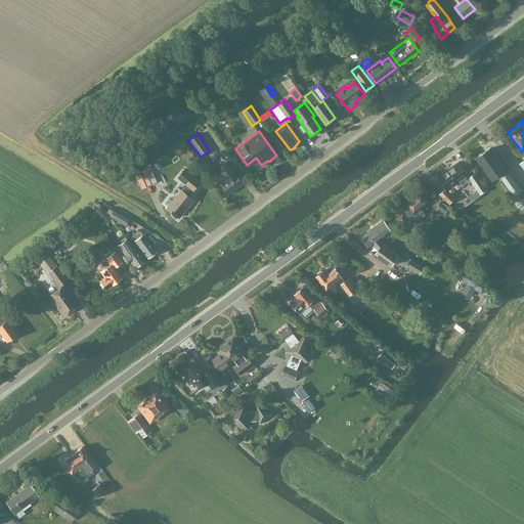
[(478,157),(476,158),(491,180),(509,168),(503,160),(499,163),(497,160),(489,148),(483,154),(479,154),(478,157)]
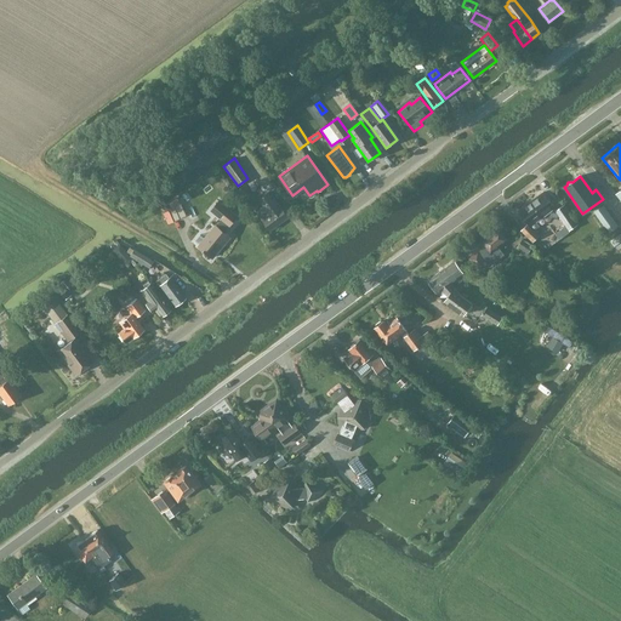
[(251,205),(258,216),(269,231),(288,217),(269,192),(251,205)]
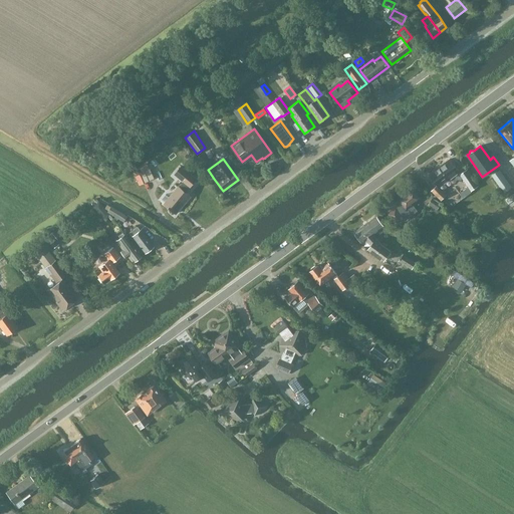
[(448,159),(439,167),(448,179),(458,172),(448,159)]
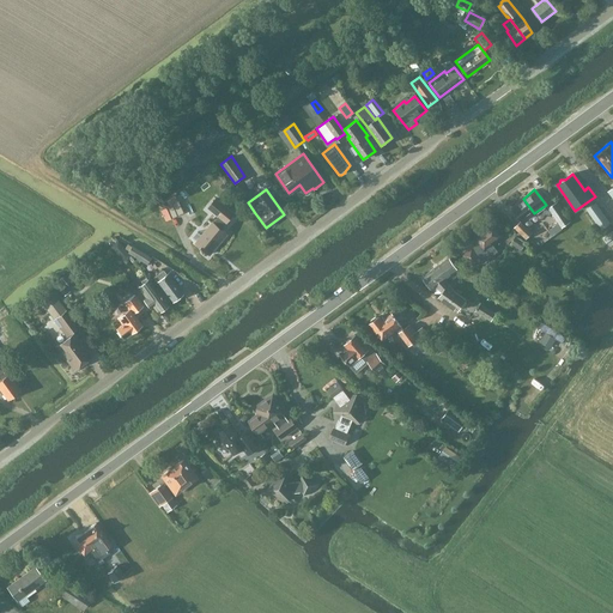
[(201,249),(201,248),(210,255),(226,235),(222,230),(235,214),(216,199),(208,207),(218,216),(213,223),(201,236),(198,232),(192,238),(196,242),(195,243),(200,247),(200,248),(201,249)]
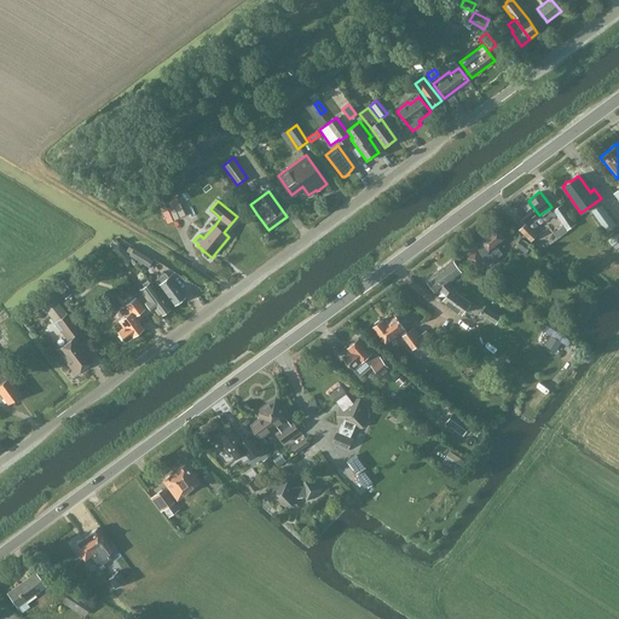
[(516,209),(526,221),(527,225),(533,220),(539,215),(528,201),(516,209)]
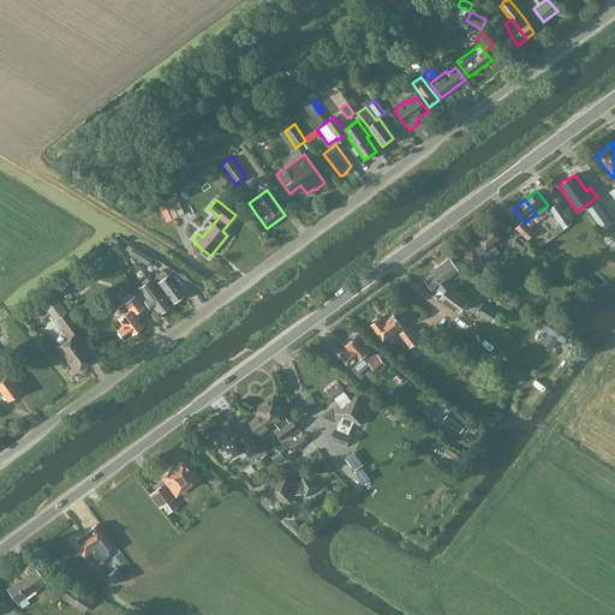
[(171,219),(183,214),(178,202),(166,208),(171,219)]
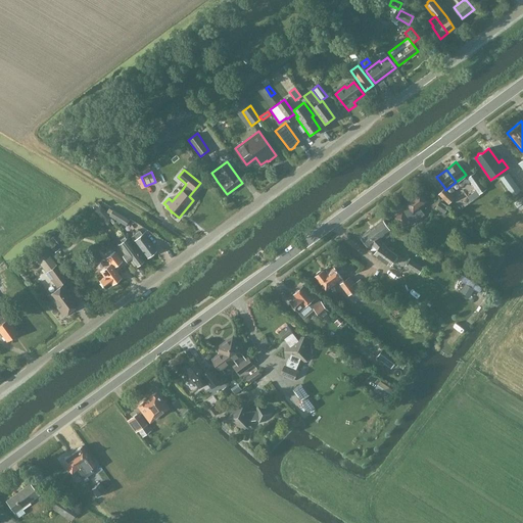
[(473,172),(467,177),(478,193),(485,188),(473,172)]
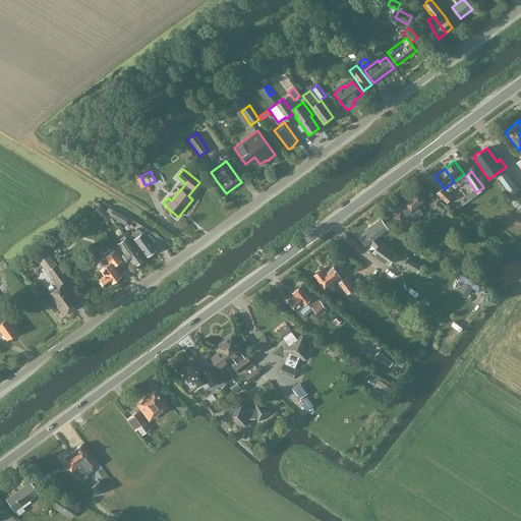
[(506,173),(499,178),(511,195),(518,189),(506,173)]
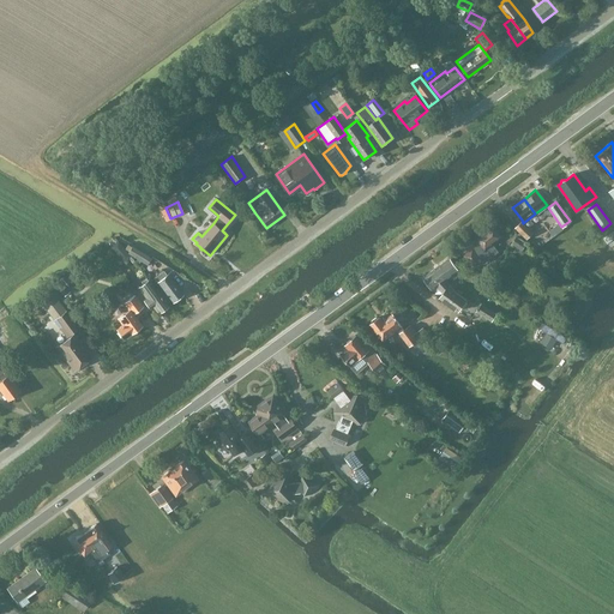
[(523,223),(522,220),(513,227),(524,239),(531,233),(527,227),(531,223),(529,218),(523,223)]
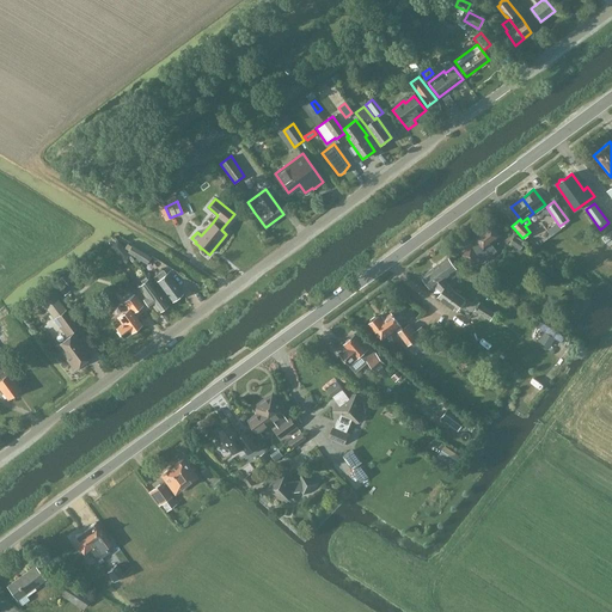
[(481,263),(496,251),(490,243),(500,237),(491,224),(473,237),(479,245),(472,251),(470,248),(461,255),(470,267),(478,261),(481,263)]
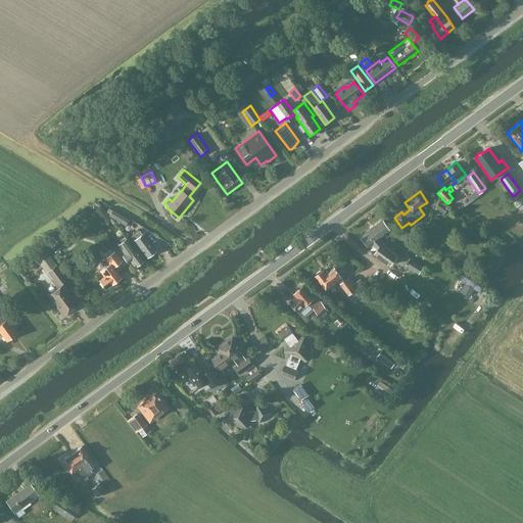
[(439,202),(435,207),(446,216),(450,209),(439,202)]
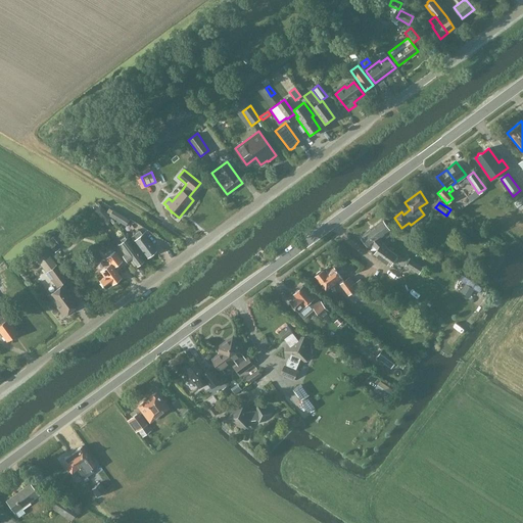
[(111,209),(108,216),(125,226),(129,220),(111,209)]
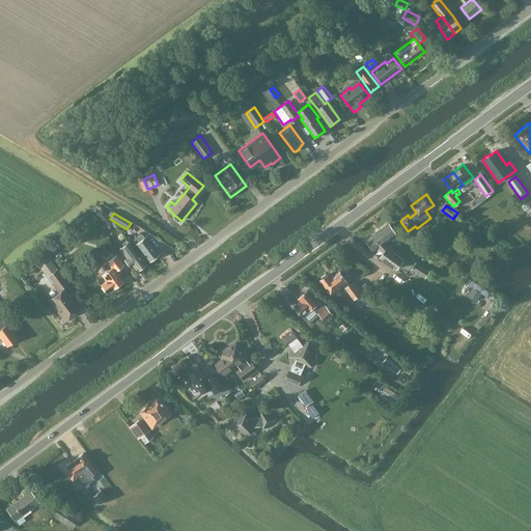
[(392,251),(393,251),(385,243),(390,240),(392,242),(398,236),(397,234),(389,222),(365,240),(372,252),(378,249),(383,253),(380,257),(396,270),(403,259),(392,251)]
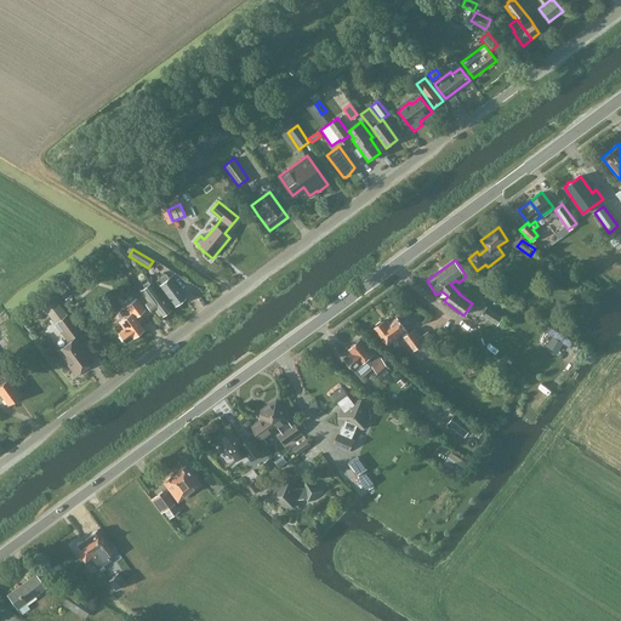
[(155,280),(158,285),(174,306),(184,297),(169,277),(167,278),(164,273),(155,280)]
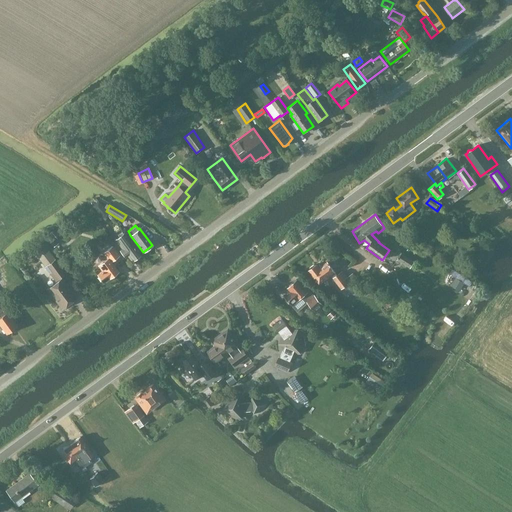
[(120,248),(119,249),(124,257),(128,254),(132,260),(139,255),(122,233),(114,239),(120,248)]
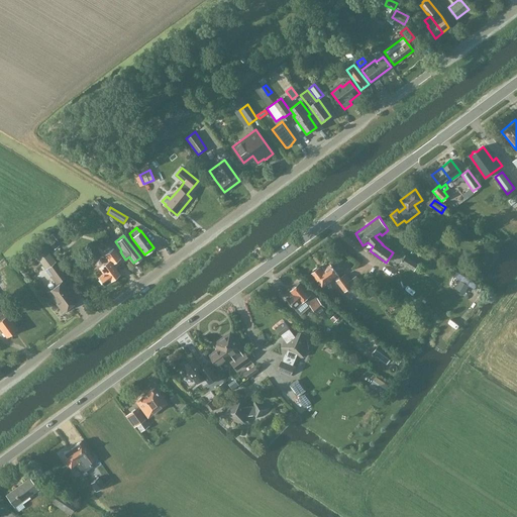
[(111,265),(119,259),(112,248),(103,254),(107,261),(98,268),(102,274),(97,277),(103,285),(118,274),(111,265)]
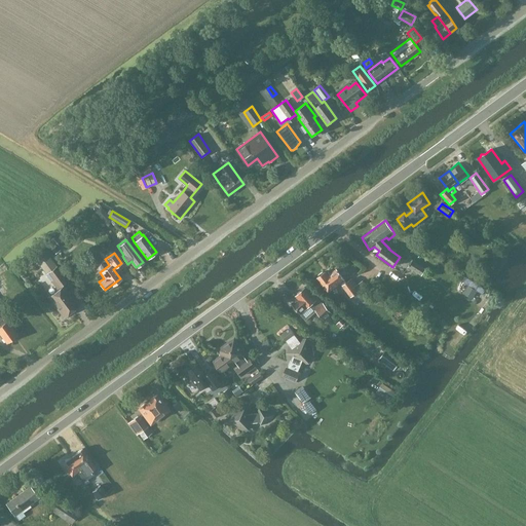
[(63,316),(77,305),(61,285),(66,280),(45,254),(35,261),(58,291),(48,297),(63,316)]
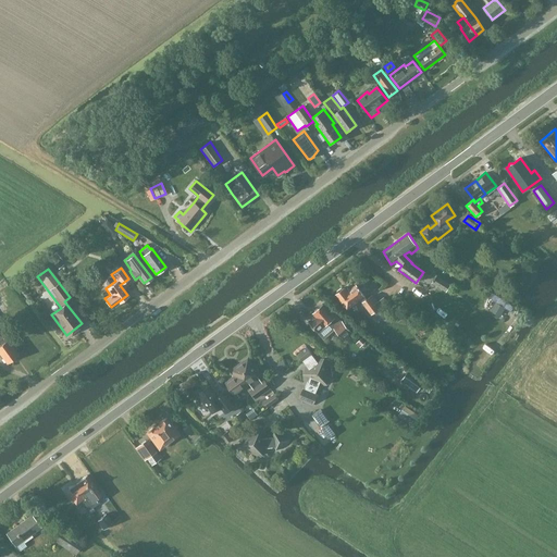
[(436,275),(431,283),(446,292),(450,285),(436,275)]
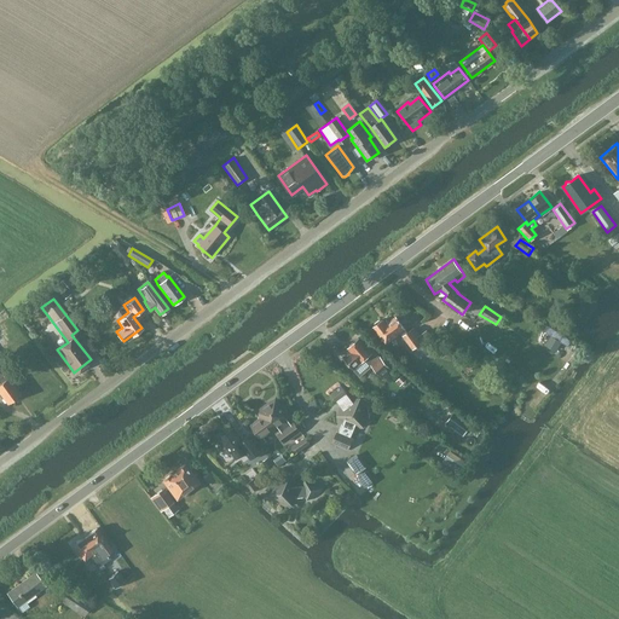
[(382,319),(372,327),(386,345),(406,330),(395,316),(386,323),(382,319)]
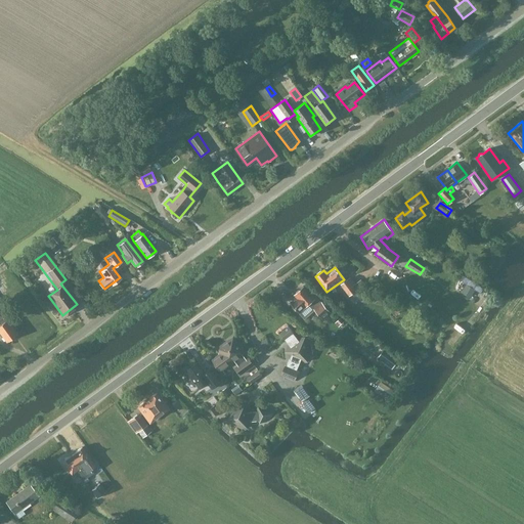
[(471,281),(474,277),(465,270),(461,275),(471,281)]
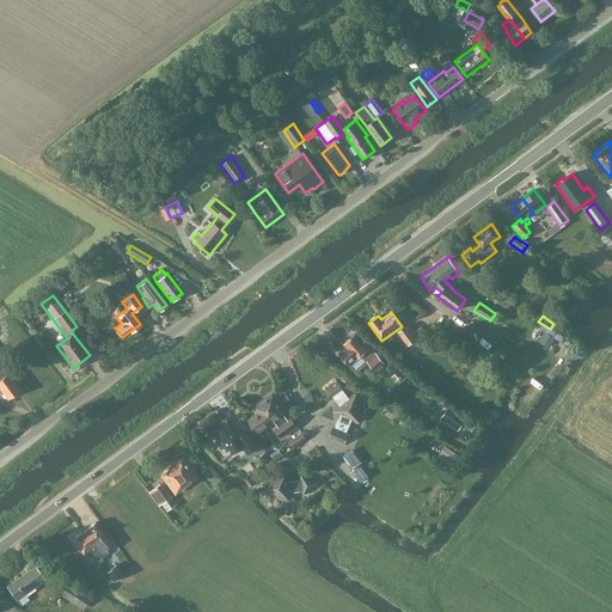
[(408,346),(418,338),(409,324),(397,332),(408,346)]
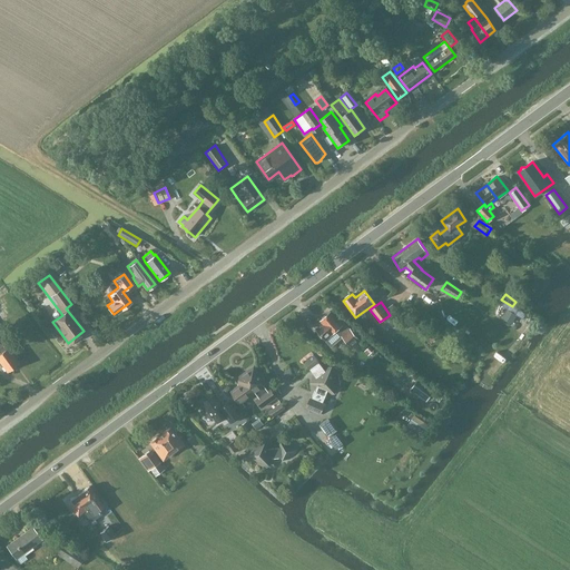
[(325,341),(336,331),(337,331),(351,347),(360,340),(346,323),(343,325),(331,311),(318,321),(323,325),(316,331),(325,341)]
